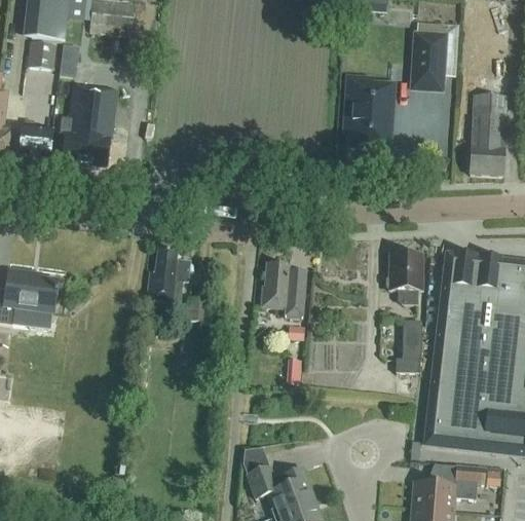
[(27,0),(23,37),(65,41),(69,0),(27,0)]
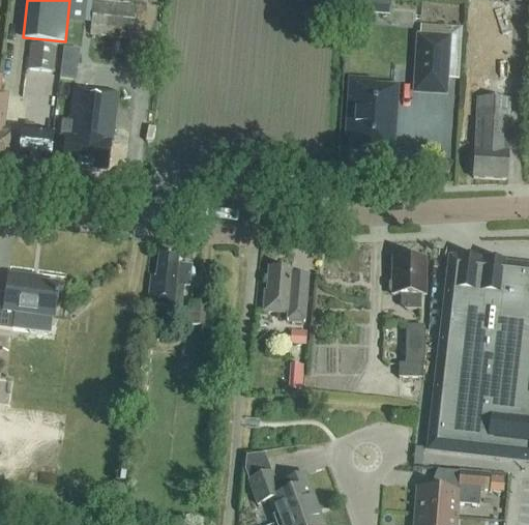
[(135,2),(114,0),(93,0),(90,31),(131,34),(135,2)]
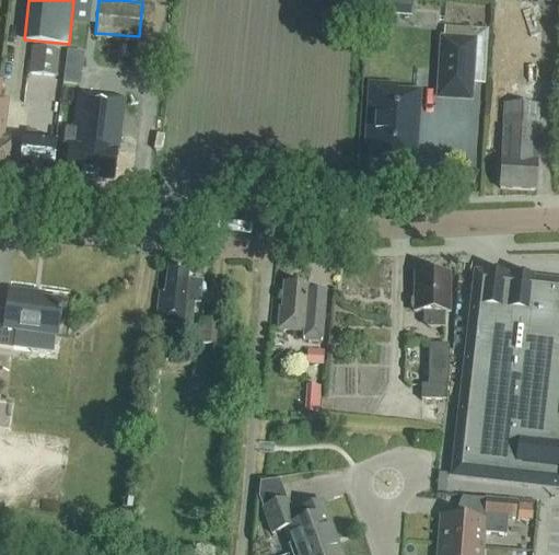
[(375,0),(374,9),(411,11),(412,0),(375,0)]
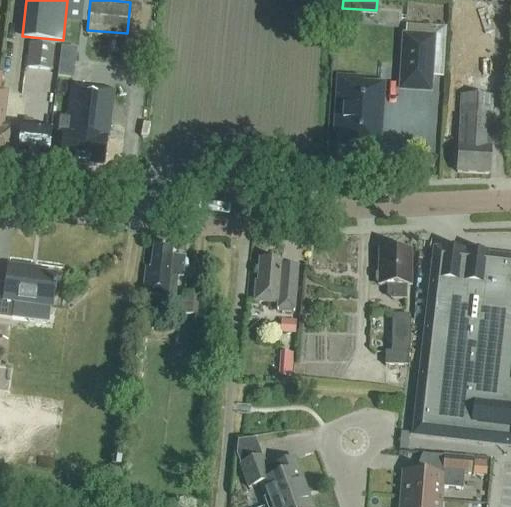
[(340,32),(356,33),(356,9),(340,9),(340,32)]
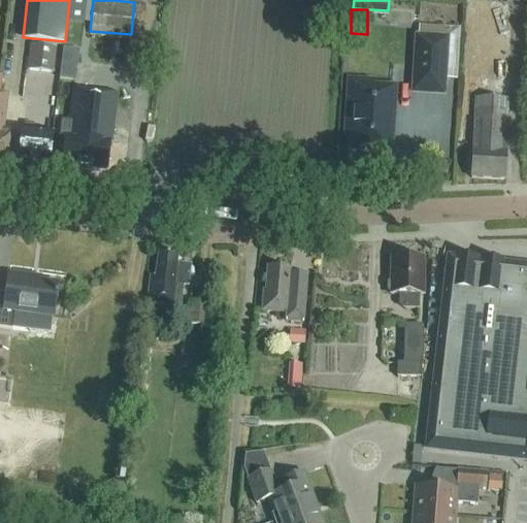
[(446,94),(450,33),(415,31),(410,92),(446,94)]
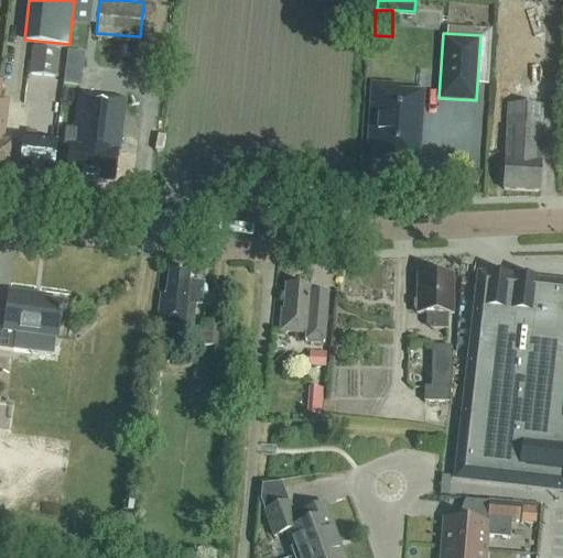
[(63,46),(32,43),(30,69),(60,74),(63,46)]
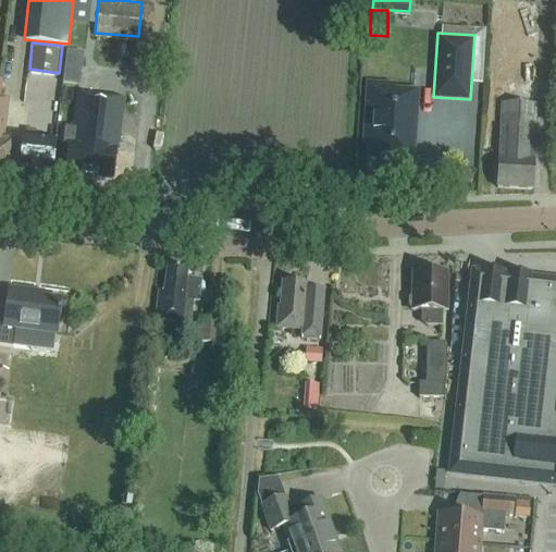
[(370,152),(411,155),(416,89),(393,88),(393,98),(373,97),(370,152)]
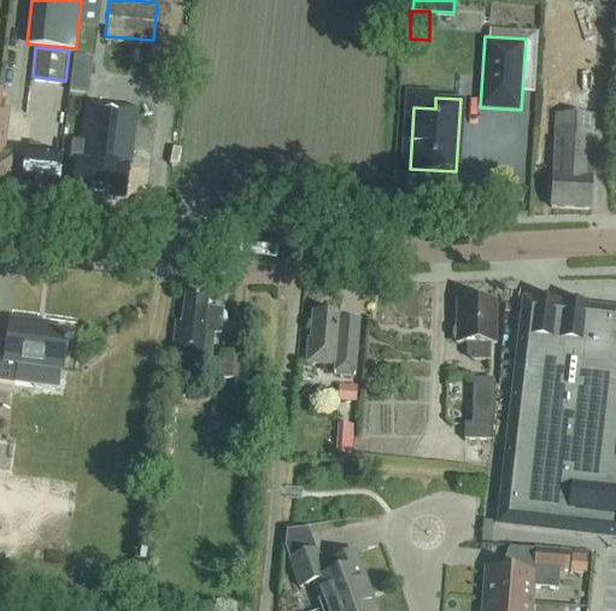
[(133,162),(139,106),(86,99),(80,137),(71,136),(69,157),(75,157),(72,192),(125,198),(130,162),(133,162)]
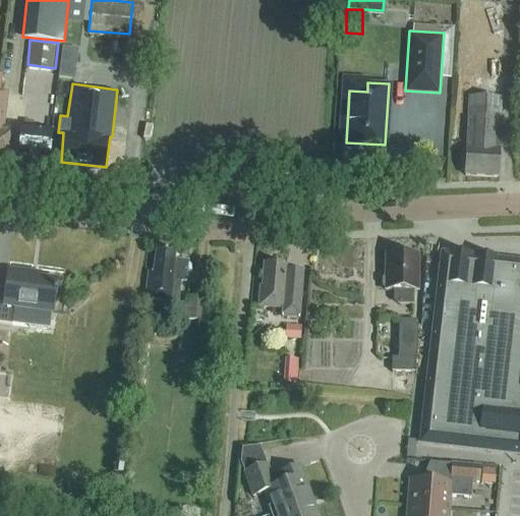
[(0,152),(6,154),(10,125),(3,125),(8,92),(0,90),(0,152)]
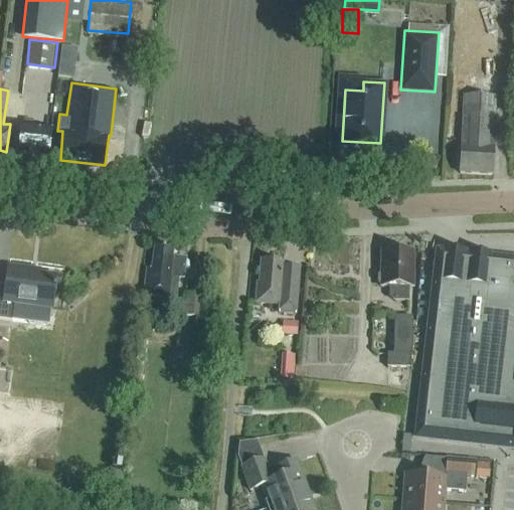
[(492,171),(495,93),(464,92),(460,170),(492,171)]
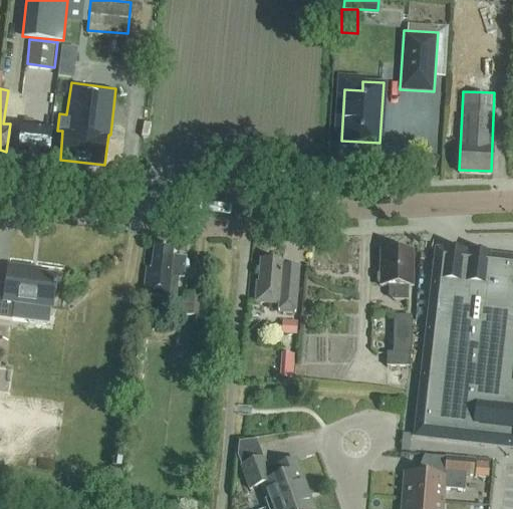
[(33,152),(36,155),(42,156),(45,154),(48,154),(51,125),(33,123),(33,115),(24,115),(23,122),(22,122),(19,150),(33,152)]
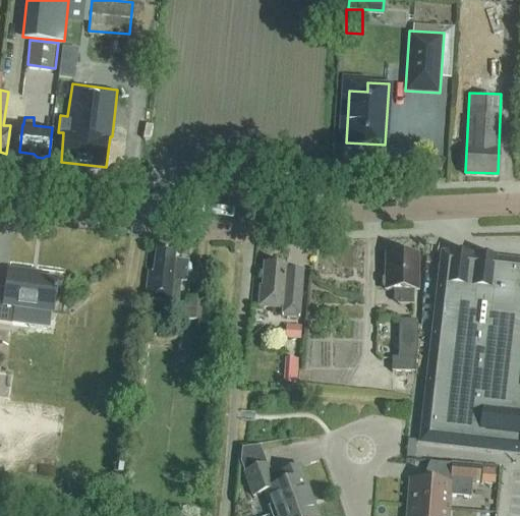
[(185,279),(188,259),(175,256),(176,249),(158,247),(155,269),(151,268),(148,294),(178,298),(181,278),(185,279)]
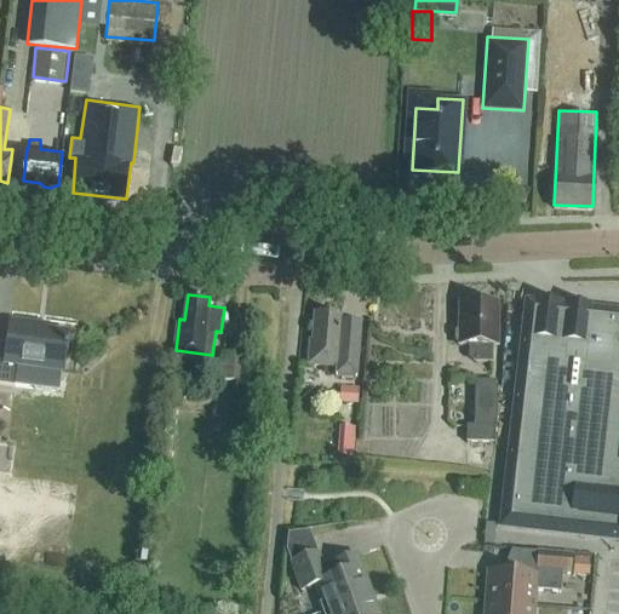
[(618,308),(590,305),(590,304),(565,302),(565,303),(561,302),(561,300),(536,298),(536,299),(527,298),(502,522),(618,535),(618,308)]
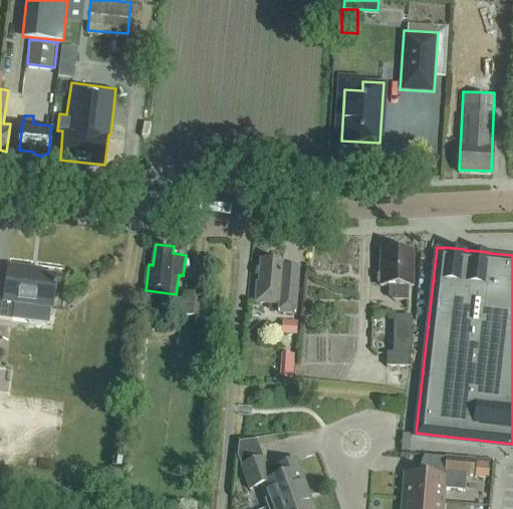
[(413,283),(413,249),(380,248),(380,284),(394,284),(394,297),(408,297),(408,283),(413,283)]
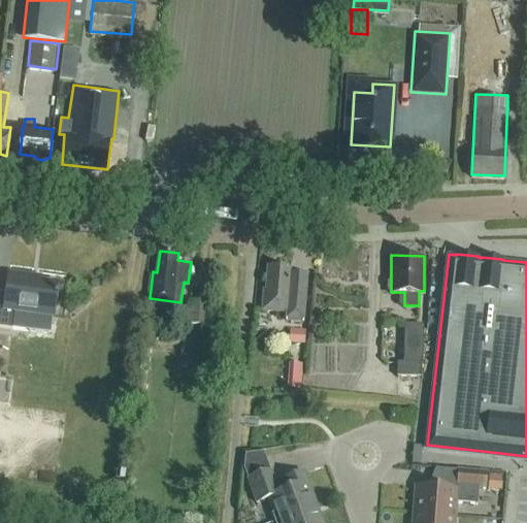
[(303,319),(306,272),(290,270),(291,266),(268,264),(266,287),(264,287),(262,307),(287,309),(286,318),(303,319)]
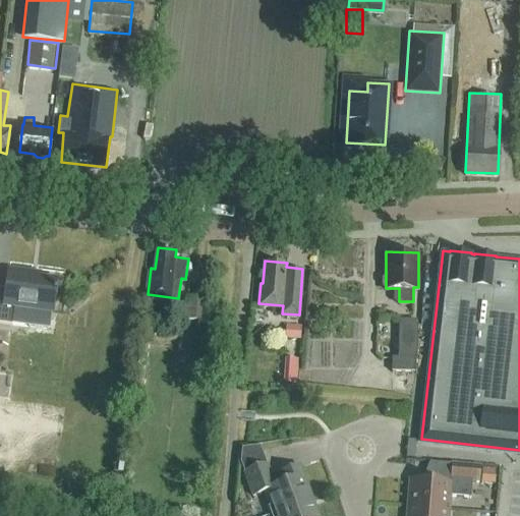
[(53,308),(57,277),(29,273),(30,269),(8,267),(6,286),(0,285),(0,319),(13,321),(15,303),(53,308)]
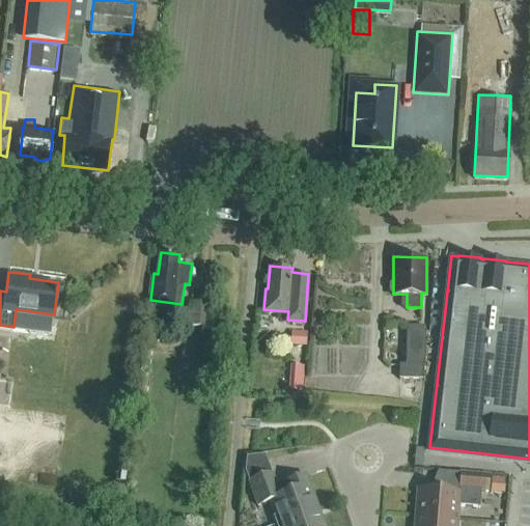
[(213,301),(190,299),(188,324),(211,326),(213,301)]
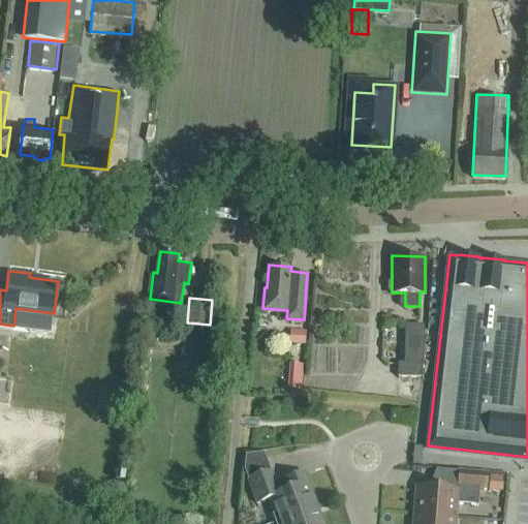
[(424,349),(425,319),(404,319),(403,358),(398,358),(397,372),(422,374),(424,349)]
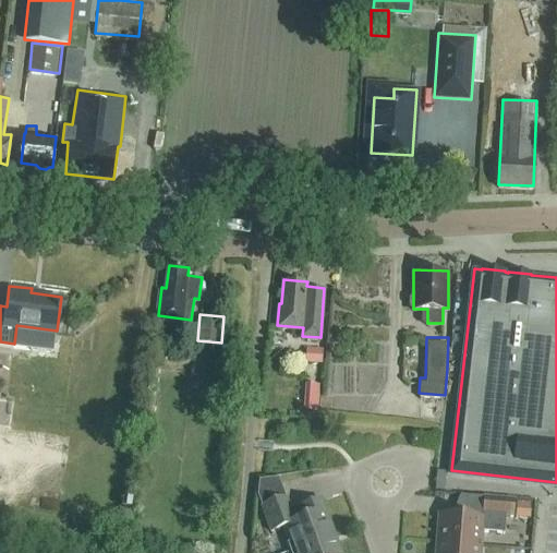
[(324,346),(306,345),(305,359),(323,360),(324,346)]
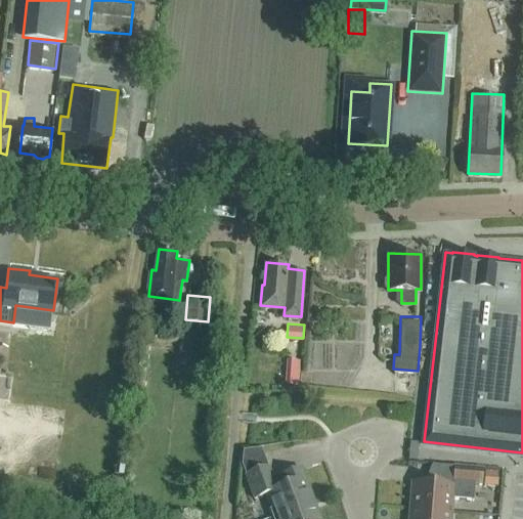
[(302,381),(303,354),(288,354),(288,380),(302,381)]
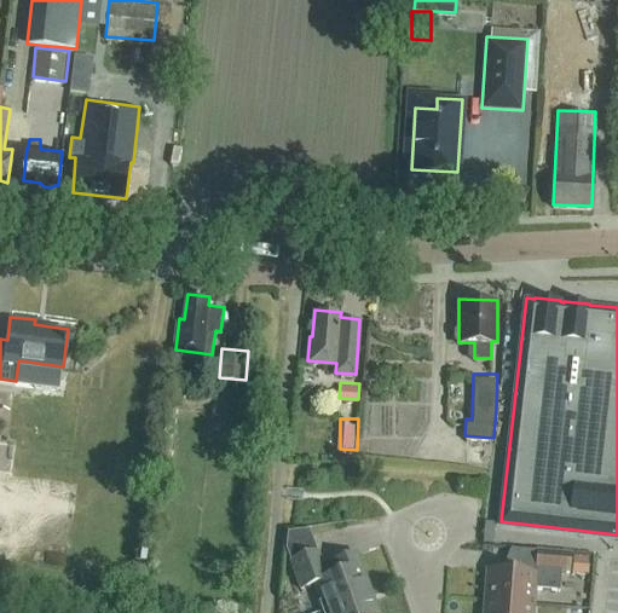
[(301,585),(317,579),(327,605),(370,589),(356,550),(323,562),(313,536),(286,545),(301,585)]
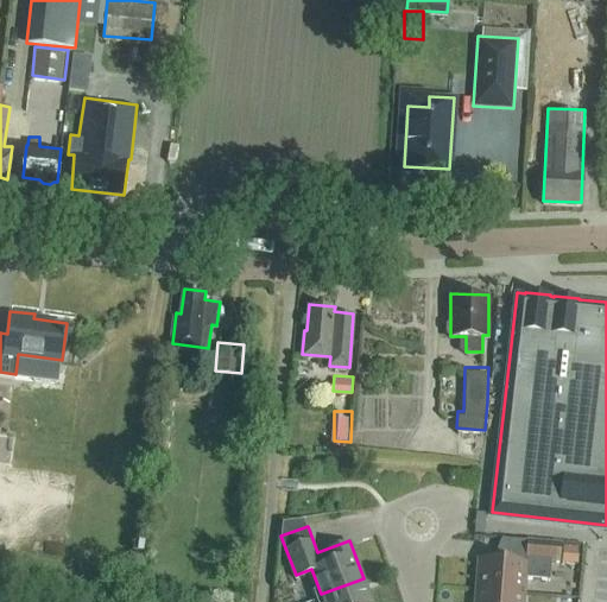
[(518,536),(516,559),(480,557),(478,585),(524,589),(525,574),(549,575),(550,557),(560,558),(561,538),(518,536)]
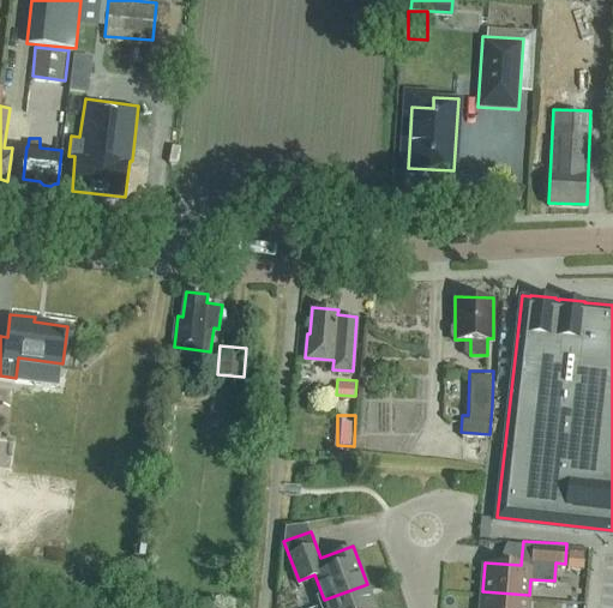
[(374,607),(367,584),(324,600),(326,607),(374,607)]
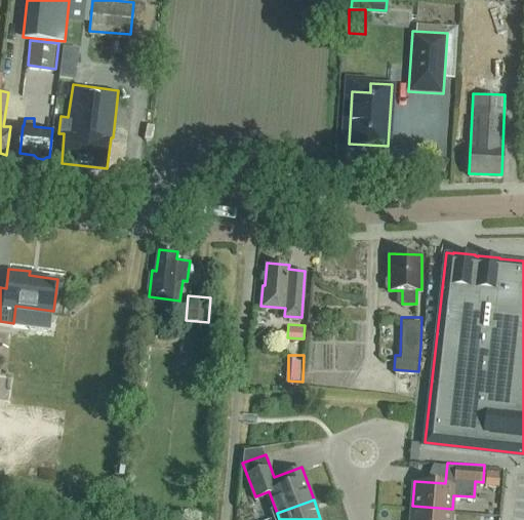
[(451,519),(452,509),(412,506),(410,519),(451,519)]
